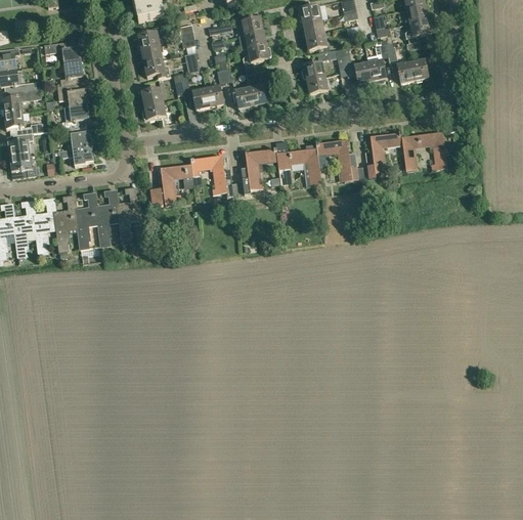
[(133,0),(138,20),(164,15),(161,0),(133,0)]
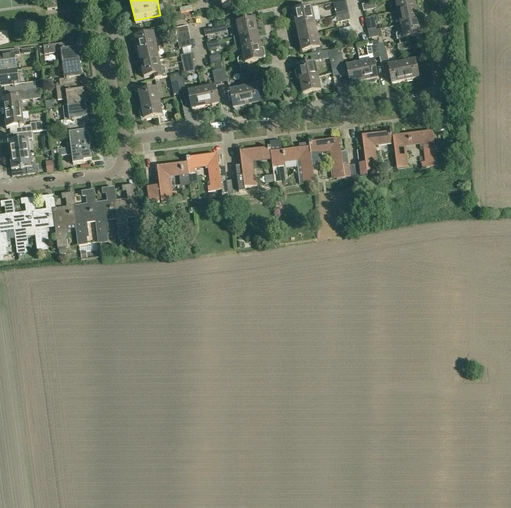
[(362,8),(365,7),(374,5),(373,0),(369,0),(361,2),(362,8)]
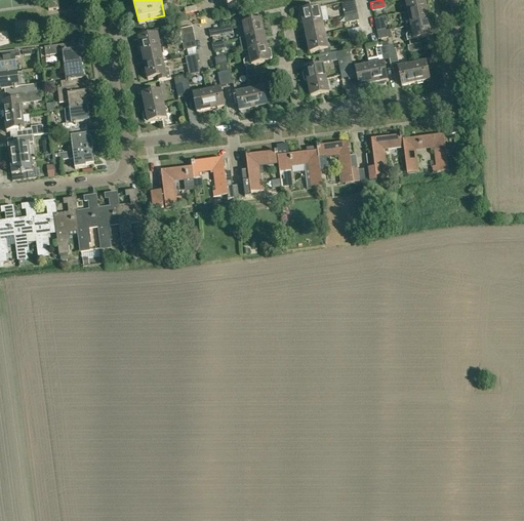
[(405,0),(407,8),(426,5),(424,0),(405,0)]
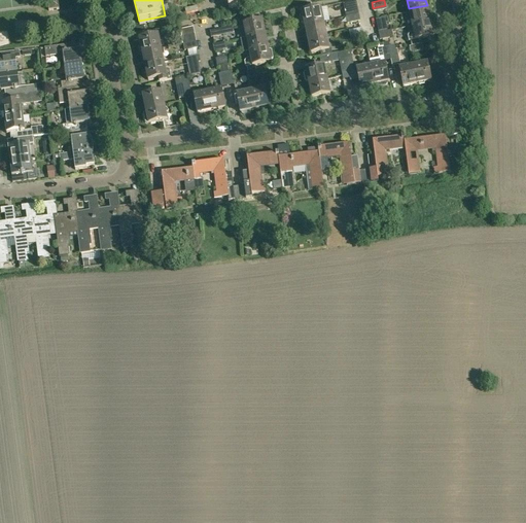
[(319,4),(301,8),(302,10),(300,11),(299,12),(301,20),(302,21),(304,21),(304,23),(322,19),(319,4)]
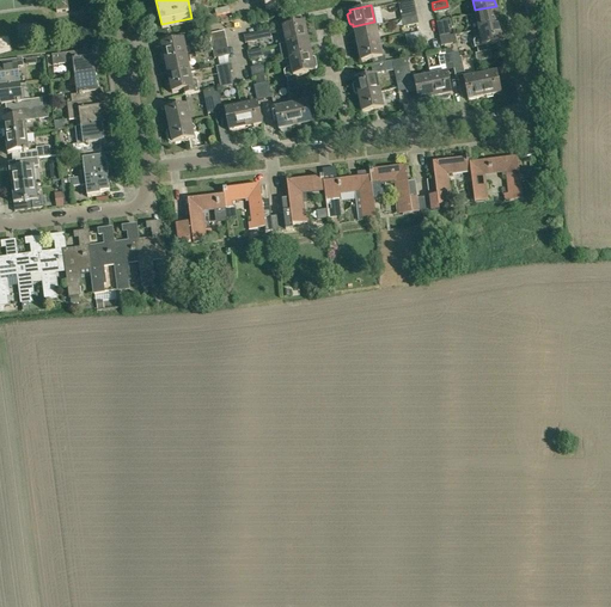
[(499,22),(496,6),(475,10),(478,26),(499,22)]
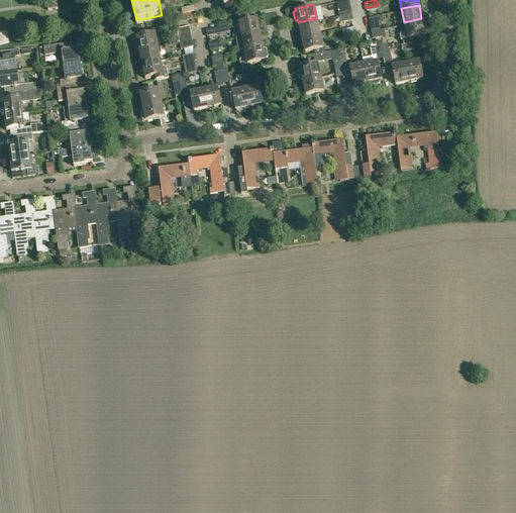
[(339,20),(350,17),(351,17),(350,11),(338,13),(339,20)]
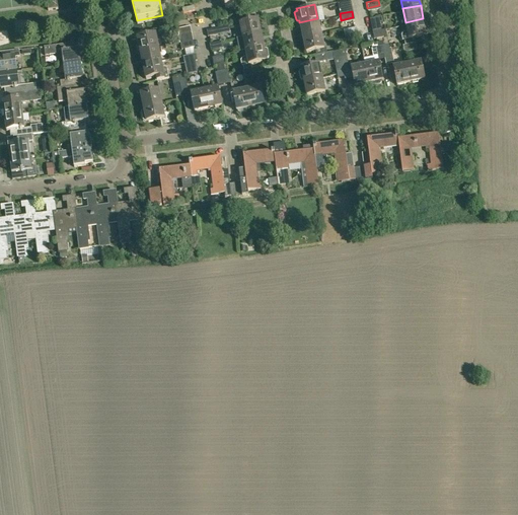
[(370,22),(372,21),(382,19),(381,13),(369,15),(370,22)]
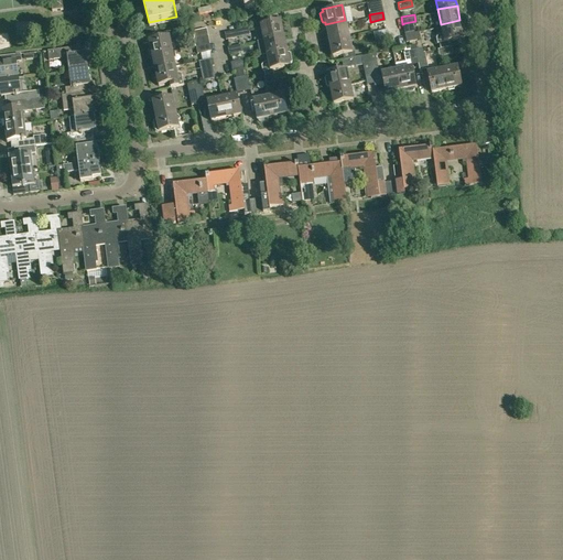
[(279,18),(264,21),(255,23),(256,31),(261,30),(263,36),(282,33),(279,18)]
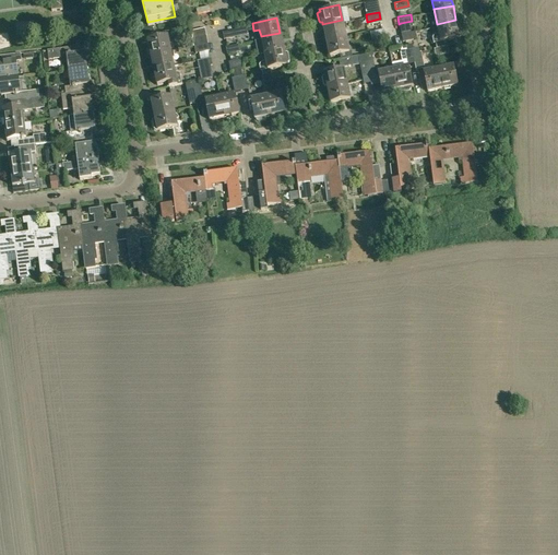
[(345,34),(342,20),(322,24),(325,38),(345,34)]
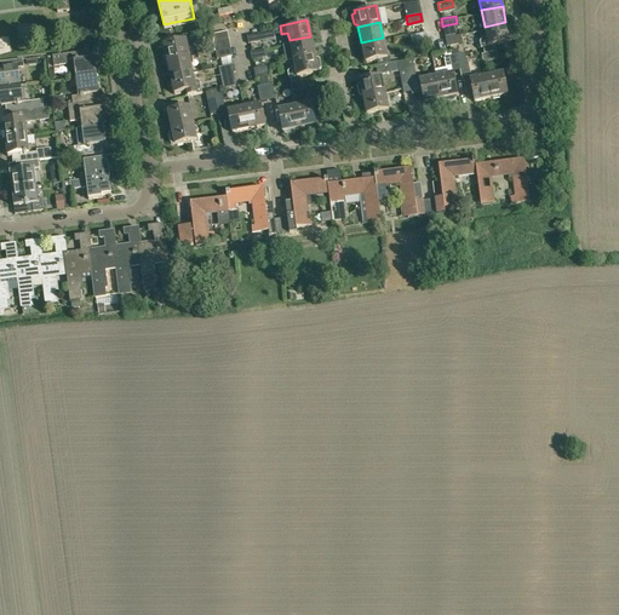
[(505,22),(485,27),(486,34),(481,35),(479,40),(480,45),(482,45),(483,51),(492,49),(491,42),(509,39),(509,35),(511,35),(511,34),(510,26),(509,24),(506,24),(505,22)]
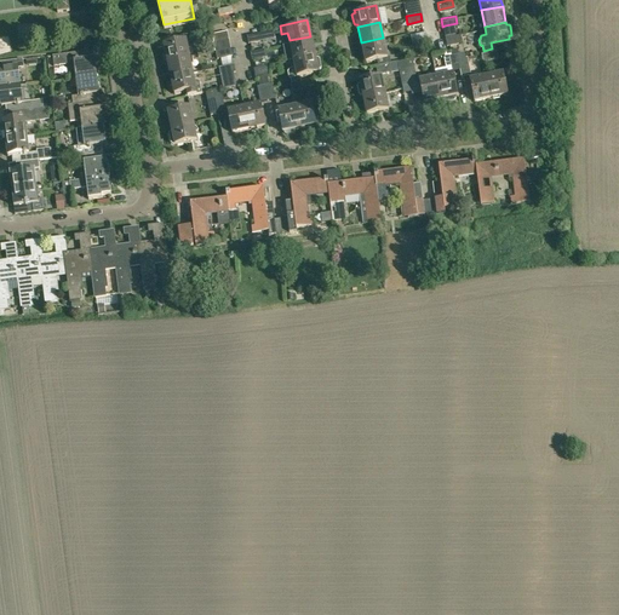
[(213,39),(228,35),(227,28),(211,30),(213,39)]
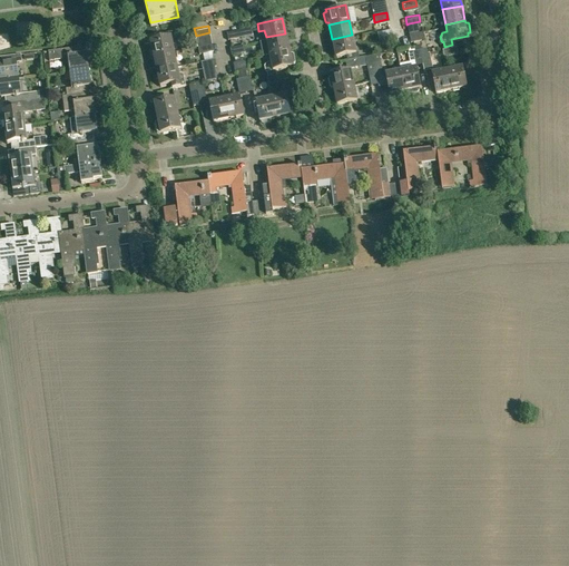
[(242,33),(241,27),(226,30),(227,37),(242,33)]
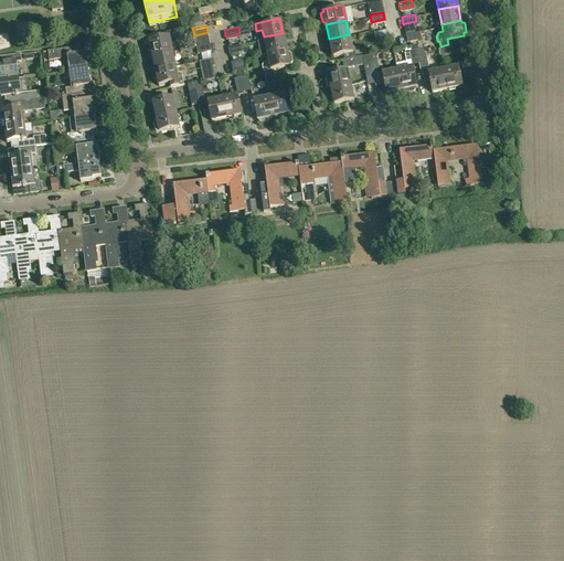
[(374,36),(385,34),(387,34),(386,27),(373,30),(374,36)]
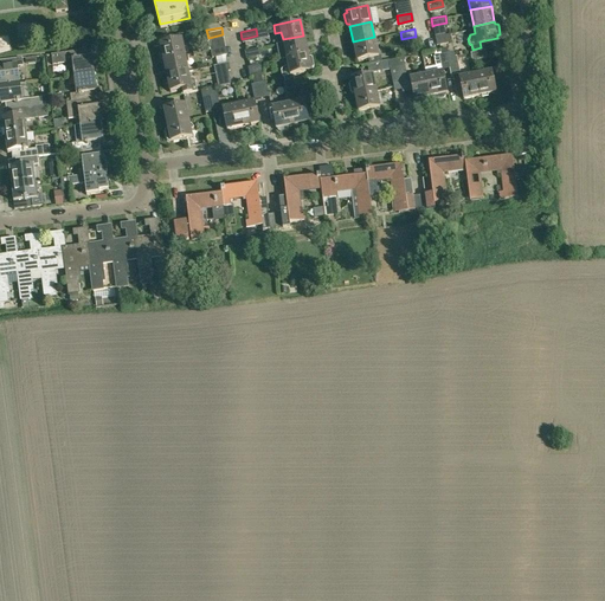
[(436,41),(438,41),(450,38),(449,31),(435,34),(436,41)]
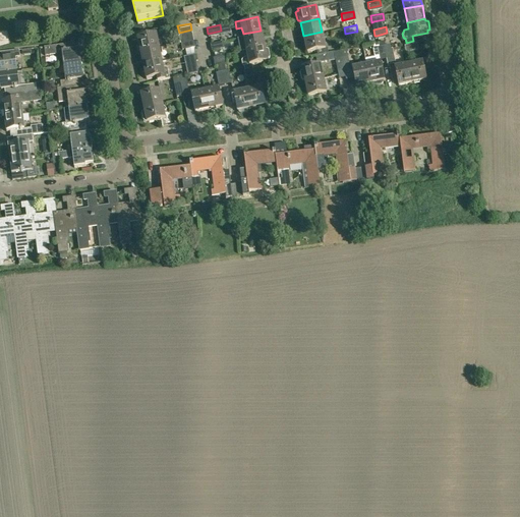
[(137,47),(139,47),(139,49),(158,45),(155,31),(136,34),(138,42),(136,42),(137,47)]
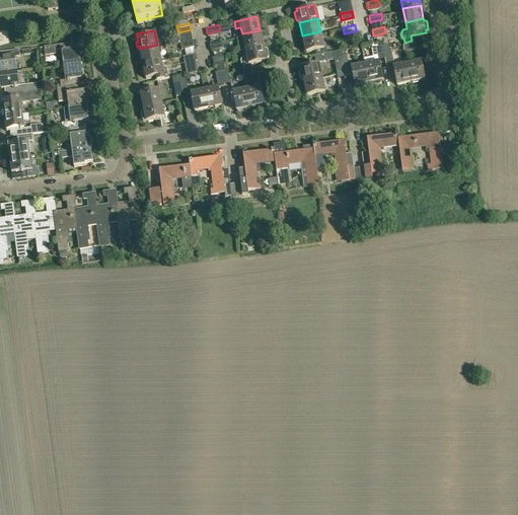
[(242,33),(244,48),(263,44),(260,30),(242,33)]
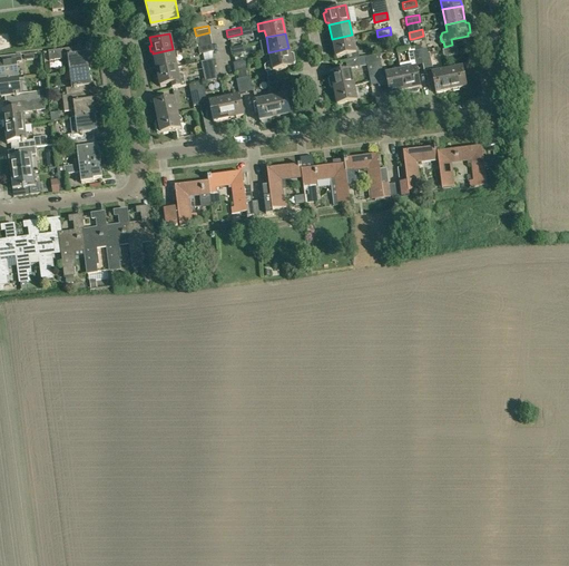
[(346,52),(347,58),(356,56),(359,56),(356,49),(354,49),(352,35),(332,39),(335,55),(346,52)]
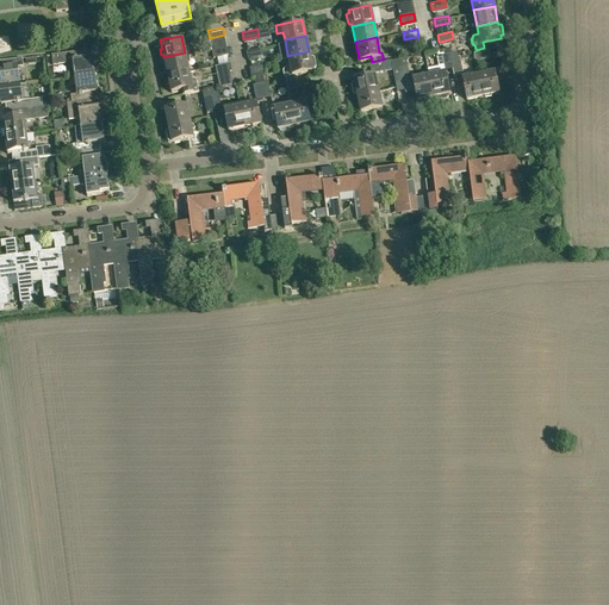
[(227,43),(212,47),(211,47),(212,54),(228,51),(227,43)]
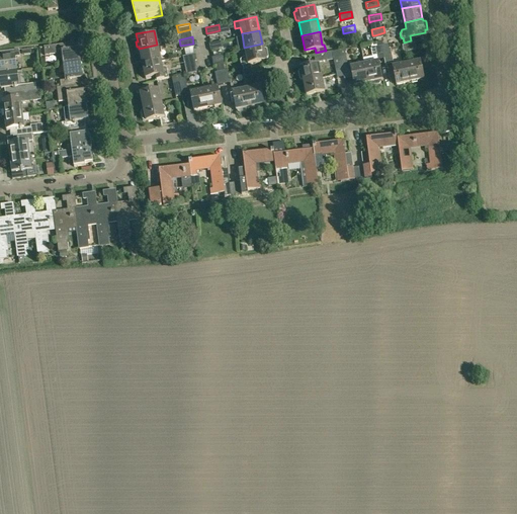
[(209,48),(222,45),(223,45),(221,37),(208,40),(209,48)]
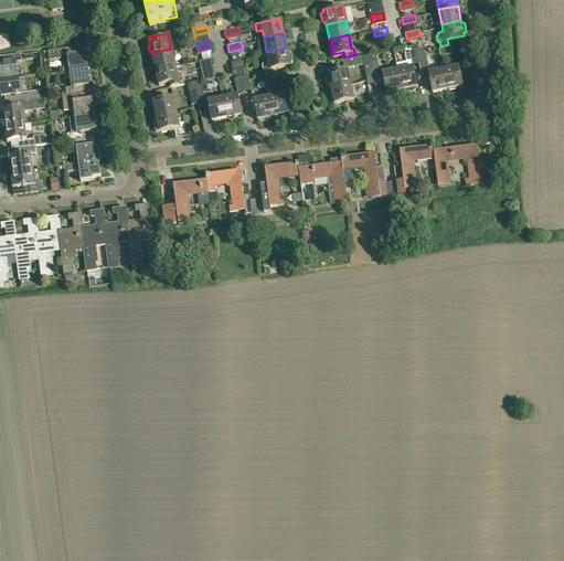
[(68,67),(88,65),(86,49),(82,50),(81,42),(49,46),(50,57),(66,55),(68,67)]
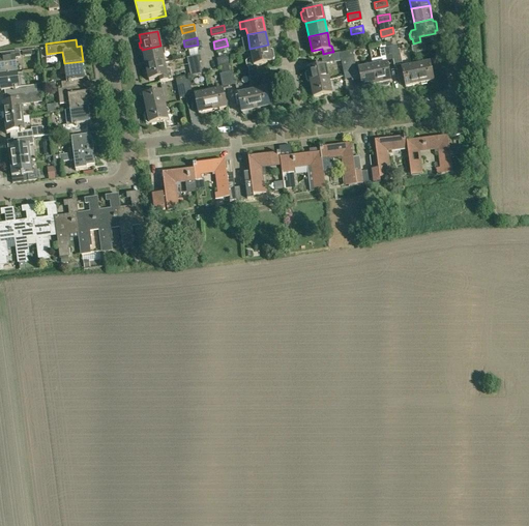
[(420,41),(413,44),(411,44),(412,50),(424,48),(423,40),(420,41)]
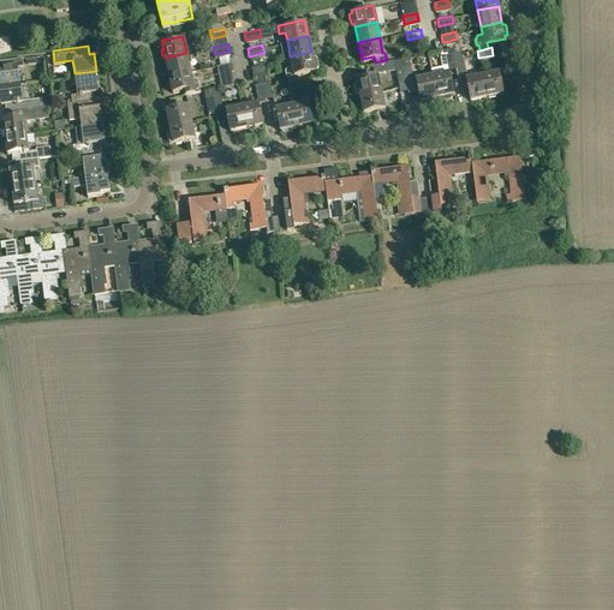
[(459,48),(452,51),(454,66),(463,64),(459,48)]
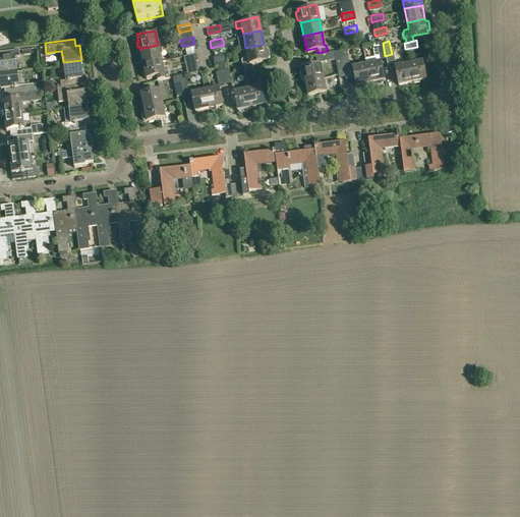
[(379,57),(385,56),(383,43),(376,44),(379,57)]
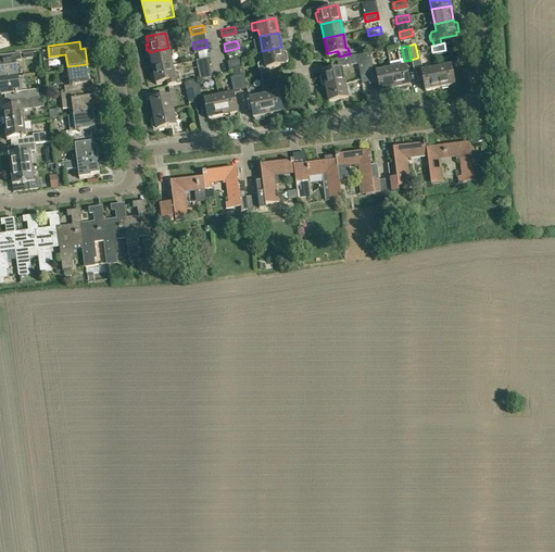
[(269,71),(268,65),(285,62),(284,59),(286,59),(287,58),(286,50),(284,49),(281,49),(281,47),(262,51),(264,58),(259,59),(257,62),(259,67),(260,67),(261,73),(269,71)]
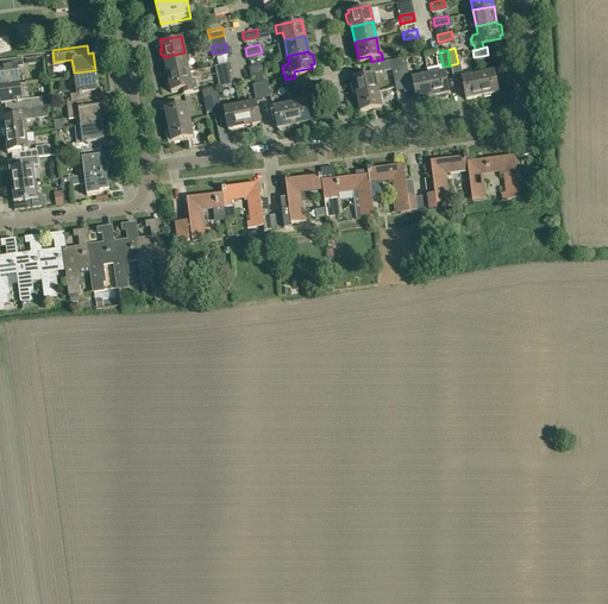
[(188,68),(185,52),(163,57),(164,57),(163,58),(162,60),(163,64),(164,65),(165,65),(167,73),(188,68)]
